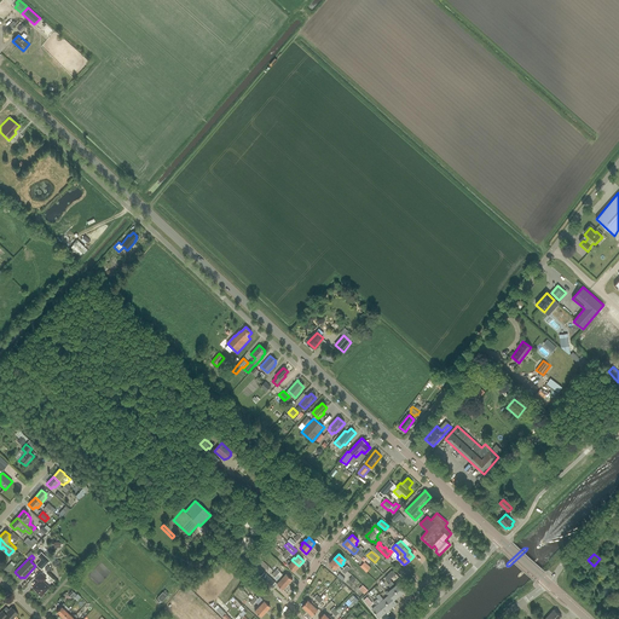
[(518,576),(519,577),(521,577),(538,561),(538,559),(537,557),(536,559),(519,574),(518,576)]
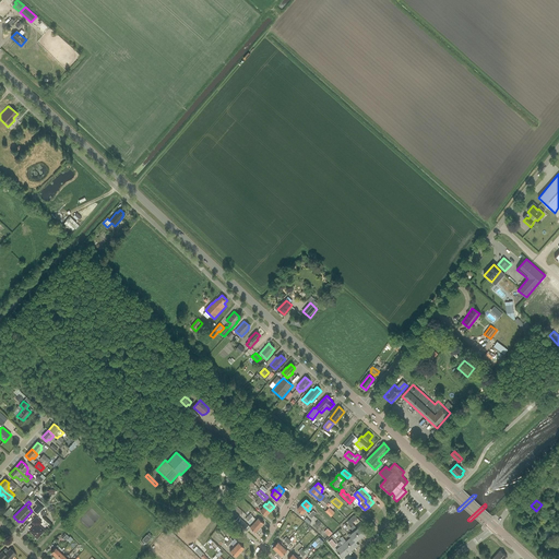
[(310,513),(308,511),(301,504),(297,509),(302,514),(306,511),(309,514),(308,515),(312,520),(314,518),(312,516),(313,515),(310,513)]
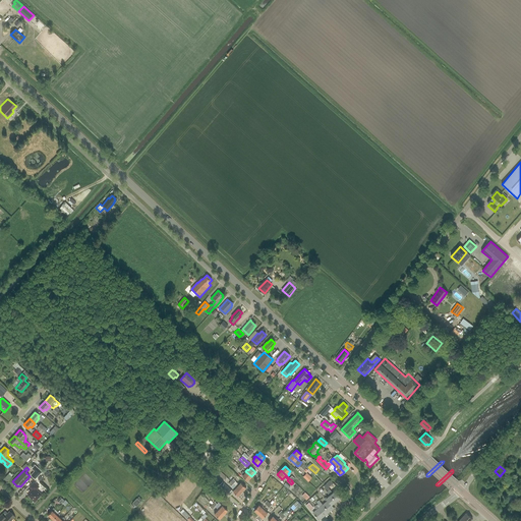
[(245,473),(242,476),(248,480),(251,476),(245,471),(244,472),(245,473)]
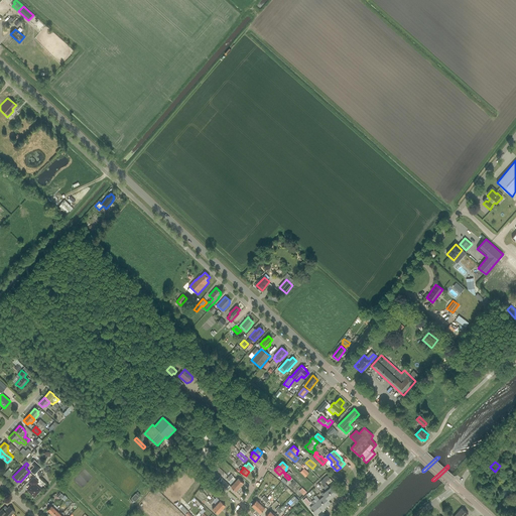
[(4,474),(7,477),(13,471),(10,468),(4,474)]
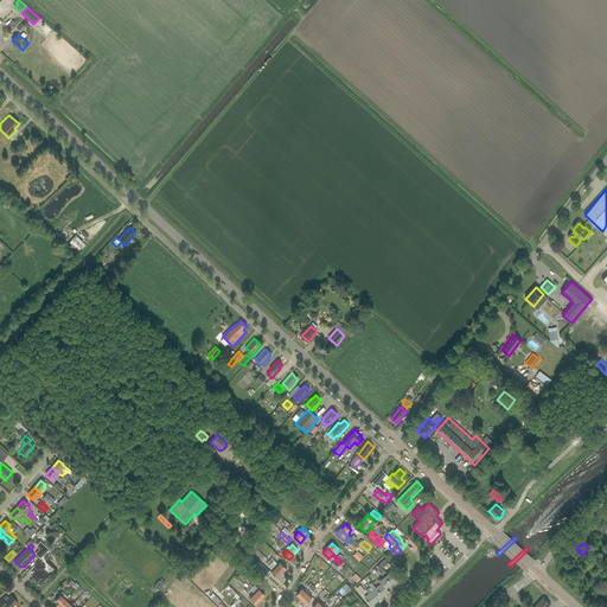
[(358,550),(353,555),(360,561),(364,556),(358,550)]
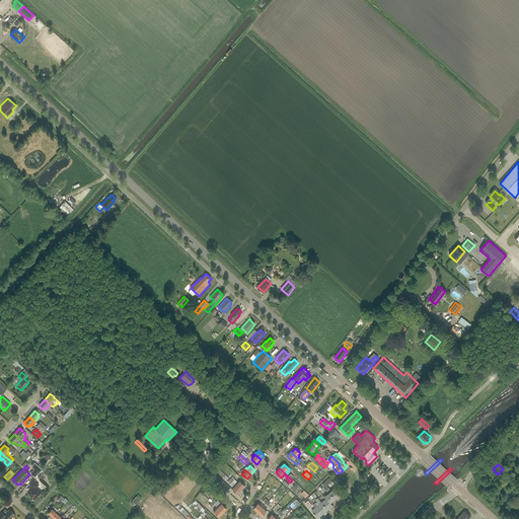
[(241,490),(235,485),(233,483),(230,479),(228,482),(231,485),(231,484),(234,487),(232,490),(237,494),(241,490)]
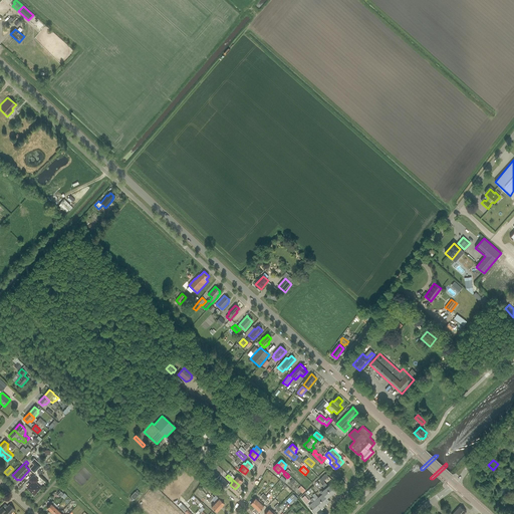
[(32,483),(27,488),(30,492),(34,495),(36,493),(40,488),(35,483),(38,480),(33,476),(29,480),(32,483)]
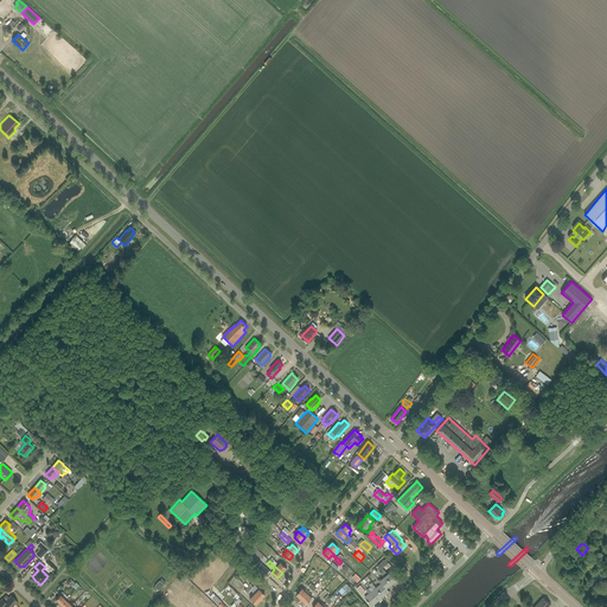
[(269,572),(259,562),(255,566),(266,575),(269,572)]
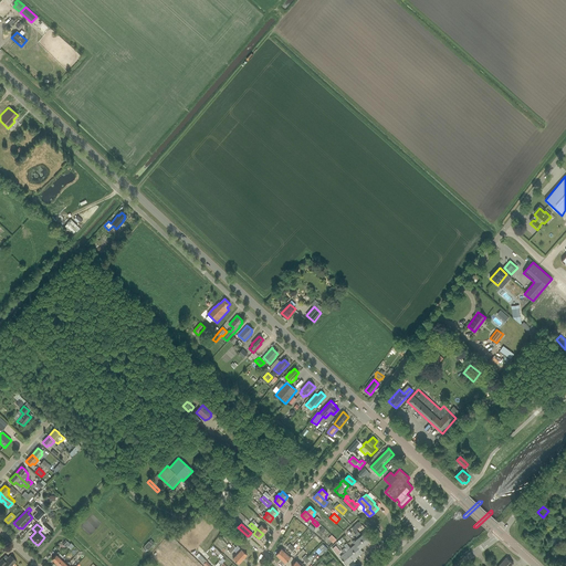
[(259,526),(257,528),(263,534),(268,530),(262,524),(260,527),(259,526)]
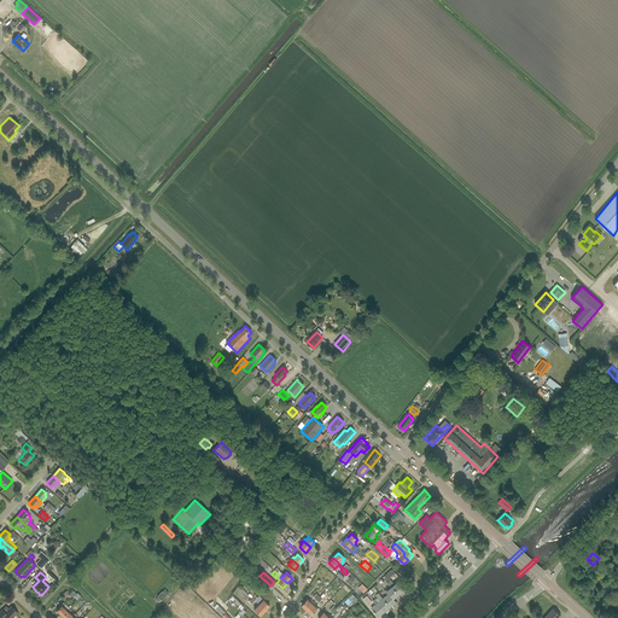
[(328,576),(320,584),(325,588),(332,579),(328,576)]
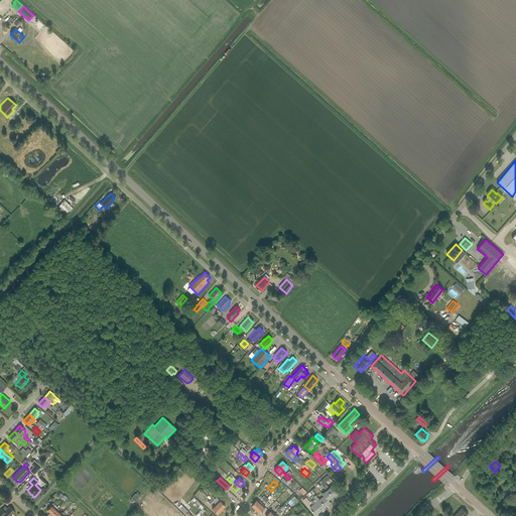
[(327,485),(326,486),(334,496),(338,492),(333,486),(330,489),(327,485)]
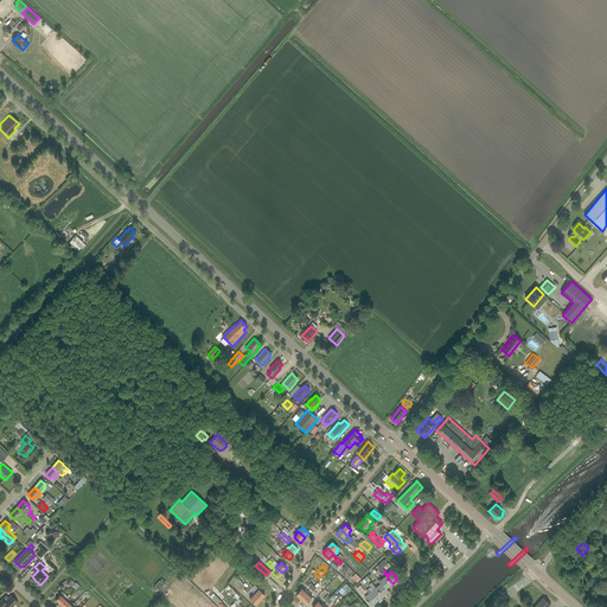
[(384,577),(381,581),(387,588),(393,583),(383,572),(381,574),(384,577)]
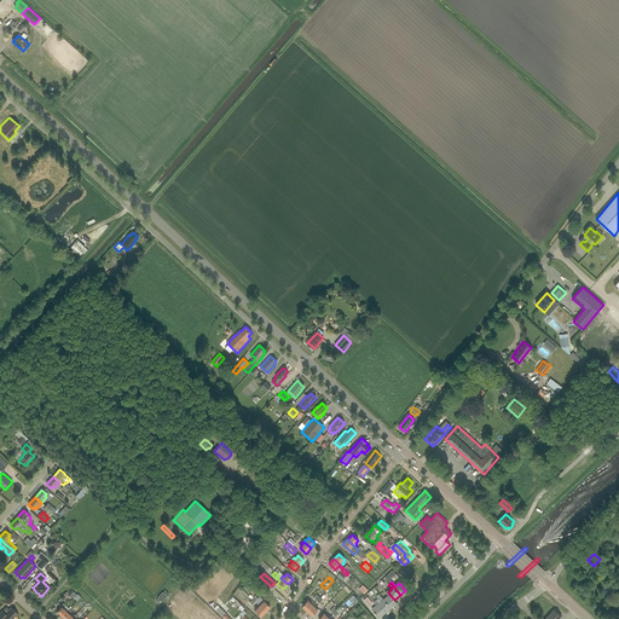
[(388,596),(385,600),(392,608),(398,603),(394,600),(388,593),(387,591),(386,593),(388,596)]
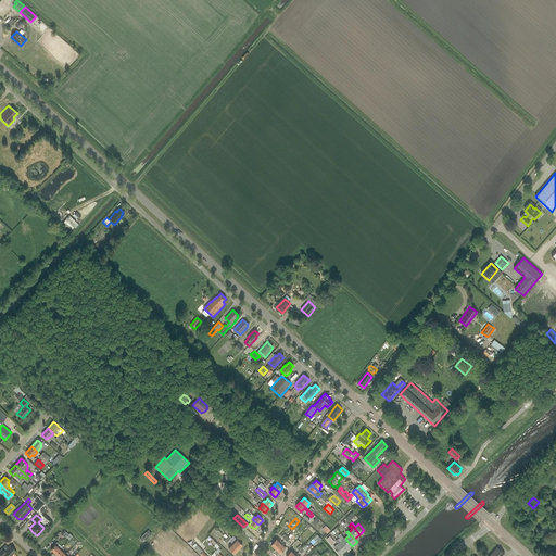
[(146,541),(150,535),(147,532),(141,538),(142,538),(140,539),(143,541),(144,540),(146,541)]
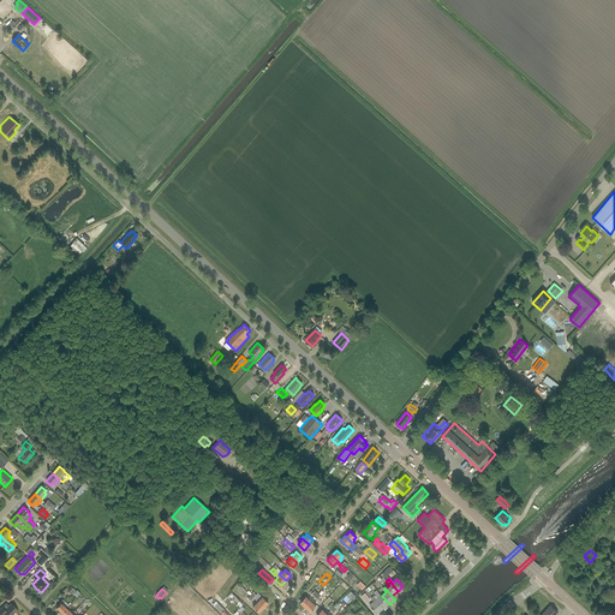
[(321,596),(317,593),(315,591),(312,595),(309,599),(306,597),(300,603),(305,608),(312,601),(315,597),(318,599),(321,596)]
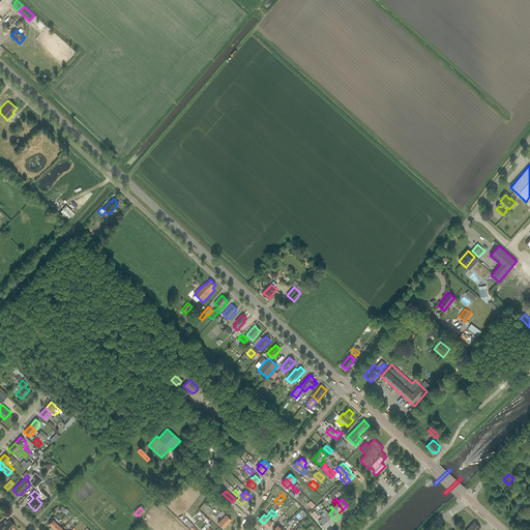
[(323,513),(321,514),(330,525),(335,521),(329,513),(325,516),(323,513)]
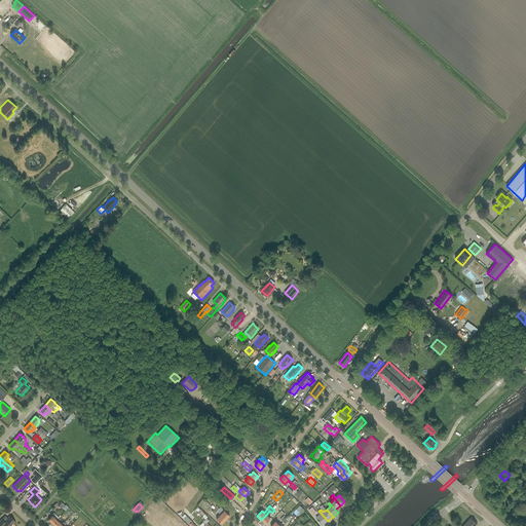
[(219,514),(225,520),(229,516),(224,511),(222,513),(221,512),(219,514)]
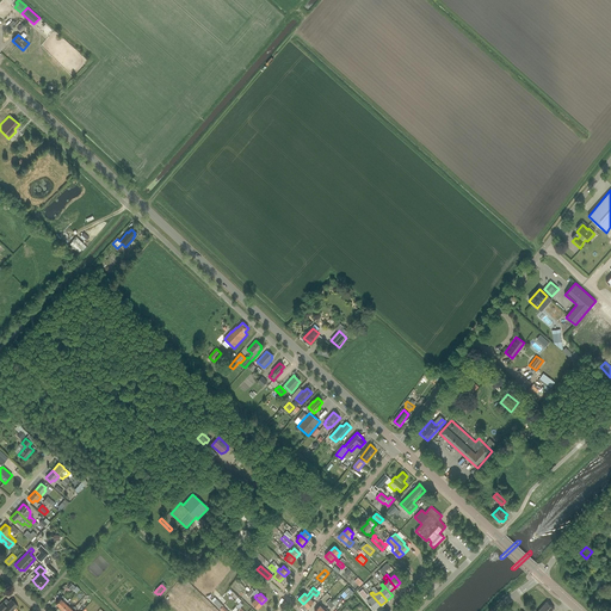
[(371,598),(368,602),(375,610),(381,605),(370,593),(369,594),(371,598)]
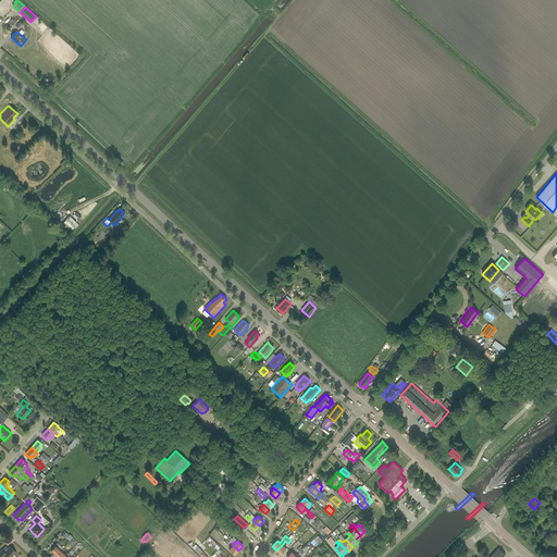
[(51,551),(57,555),(63,548),(59,545),(57,543),(54,545),(56,546),(51,551)]
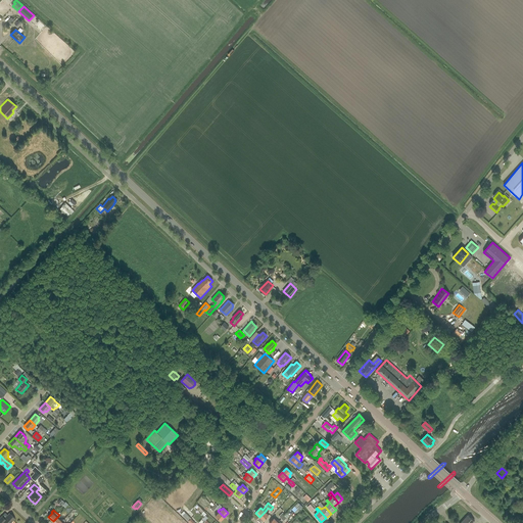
[(221,521),(224,517),(218,511),(217,513),(218,514),(215,516),(221,521)]
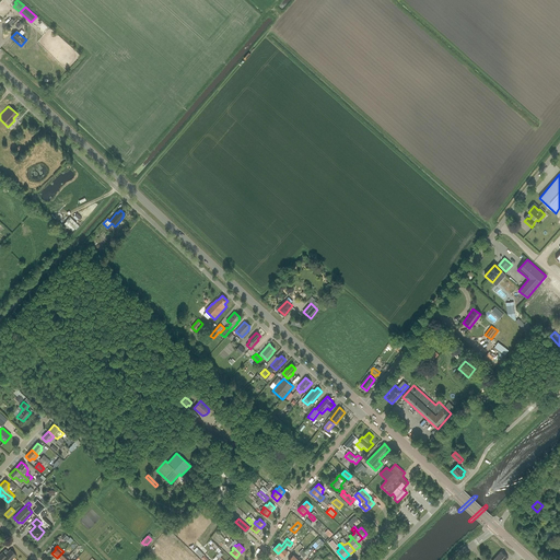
[(284,547),(278,553),(282,557),(288,551),(286,549),(286,548),(284,547)]
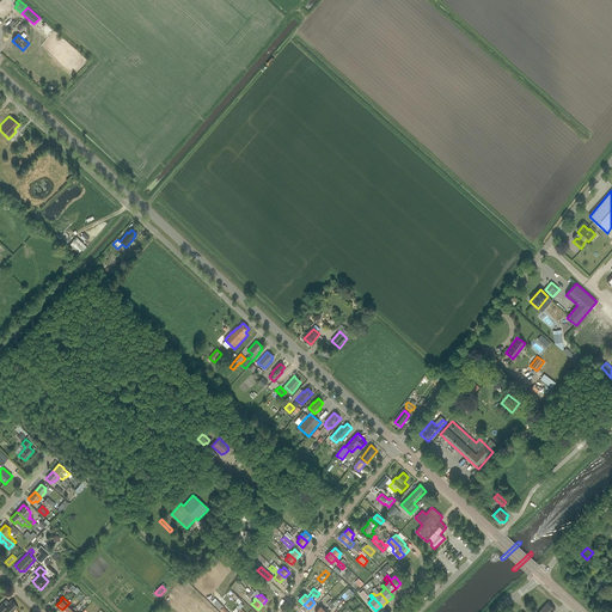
[(218,599),(214,603),(220,610),(224,606),(218,599)]
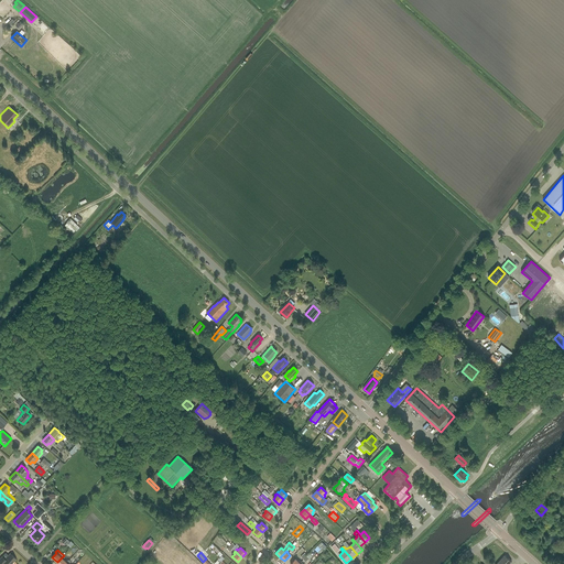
[(3,563),(11,563),(17,560),(10,553),(4,560),(2,556),(0,557),(0,563),(3,563),(4,563),(3,563)]
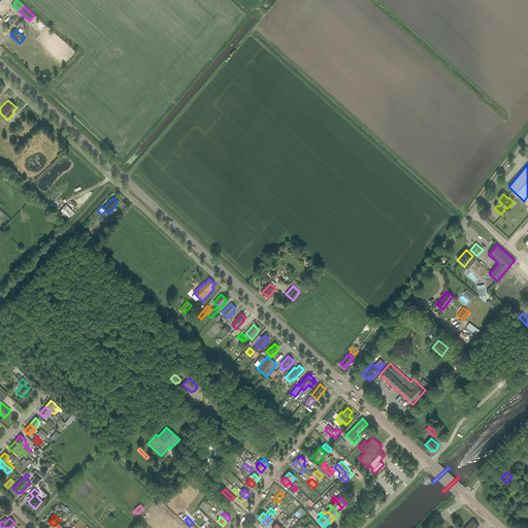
[(286,524),(287,526),(290,523),(285,518),(279,523),(284,527),(286,524)]
